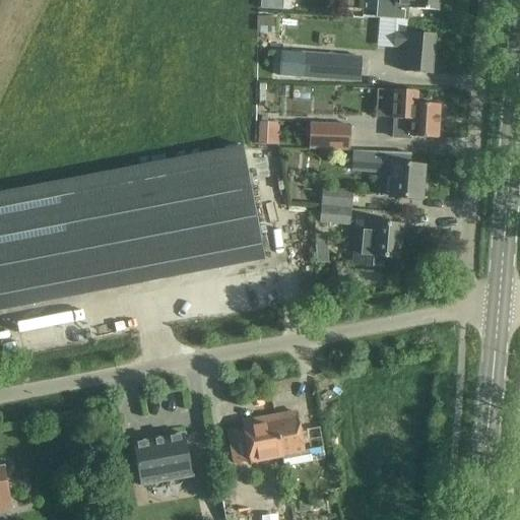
[(260,0),(260,8),(282,10),(282,0),(260,0)]
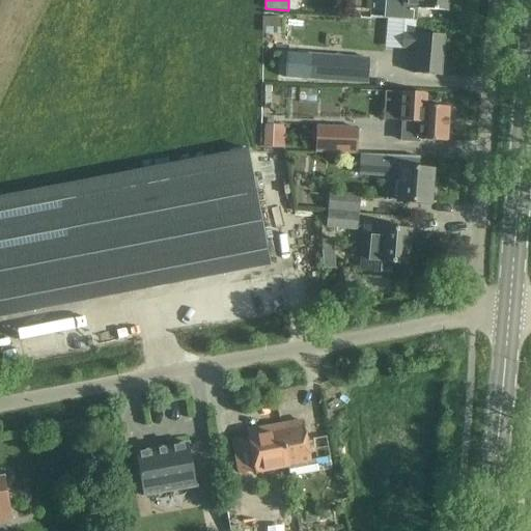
[(384,0),(384,19),(391,20),(416,22),(417,9),(446,11),(447,0),(384,0)]
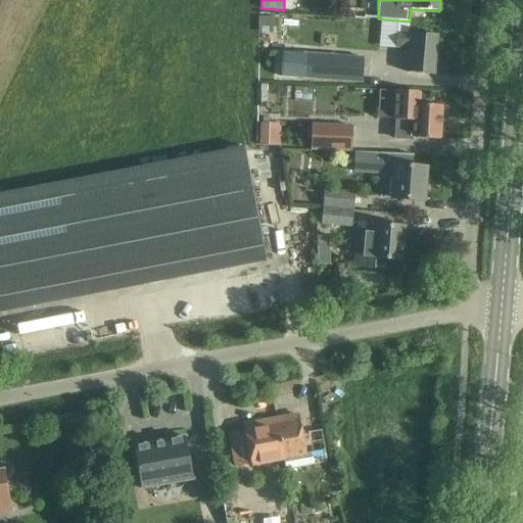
[(396,33),(395,49),(411,49),(409,73),(415,74),(435,75),(438,36),(418,34),(412,34),(396,33)]
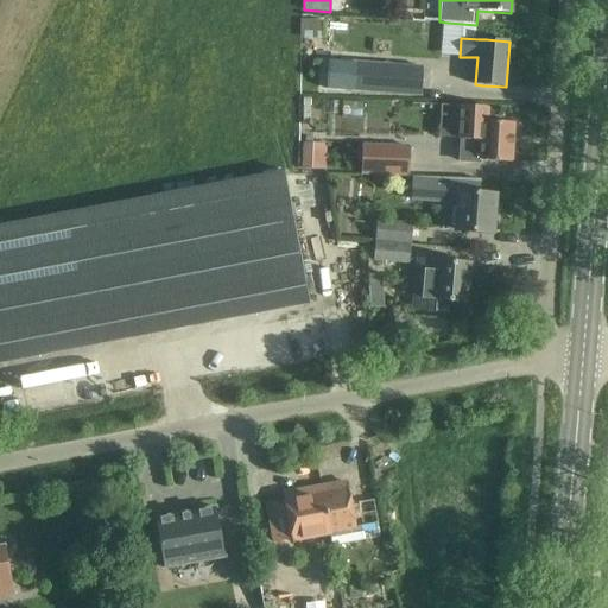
[(329,61),(327,90),(422,96),(423,68),(329,61)]
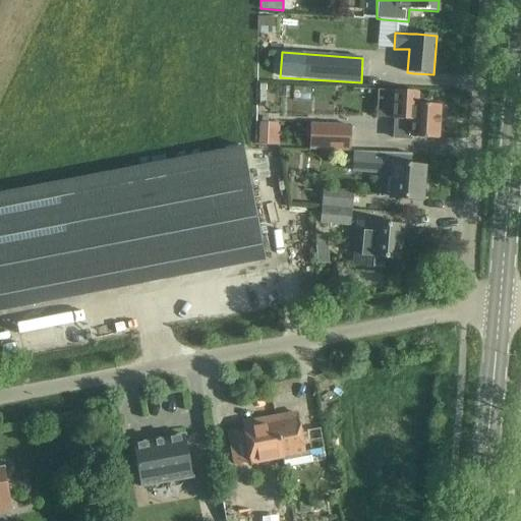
[(392,120),(396,120),(395,137),(439,139),(441,106),(420,105),(420,93),(394,91),(392,120)]
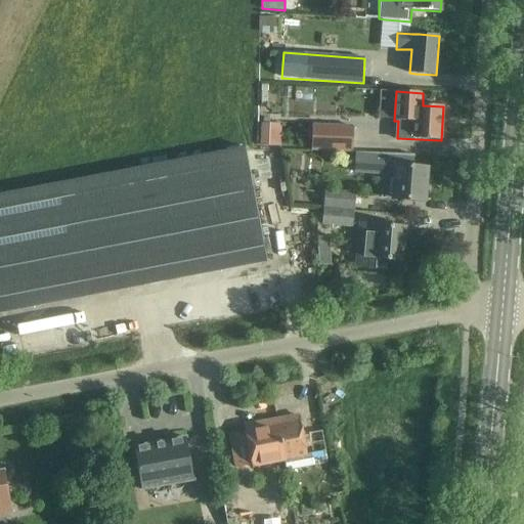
[(353,125),(312,123),(311,148),(353,149),(353,125)]
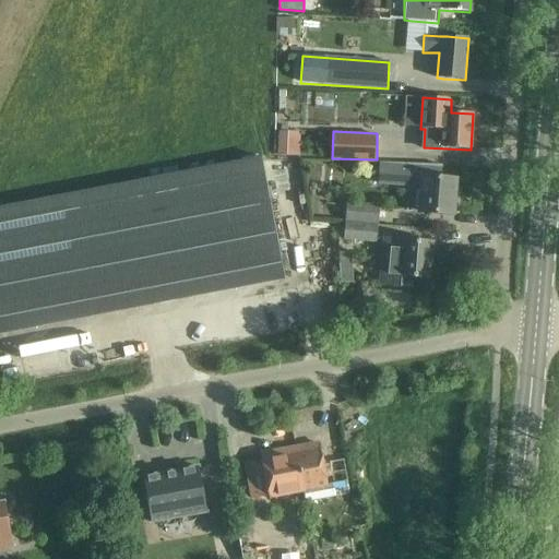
[(278,143),(278,155),(300,155),(300,144),(289,144),(289,132),(278,132),(278,143)]
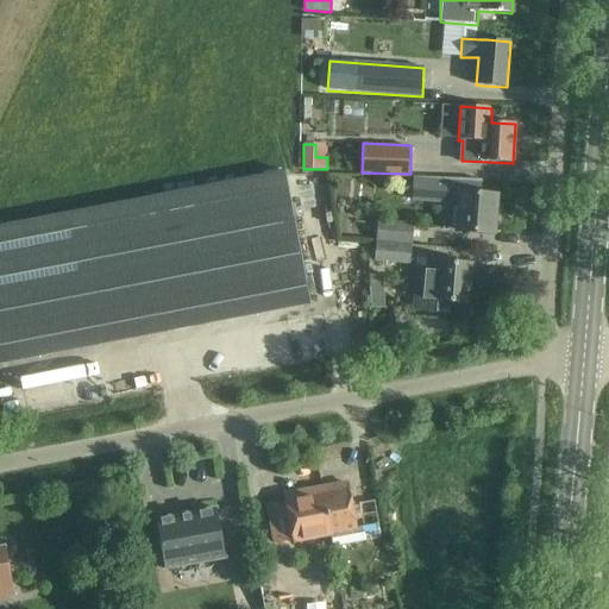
[(284,170),(230,181),(256,315),(311,305),(284,170)]
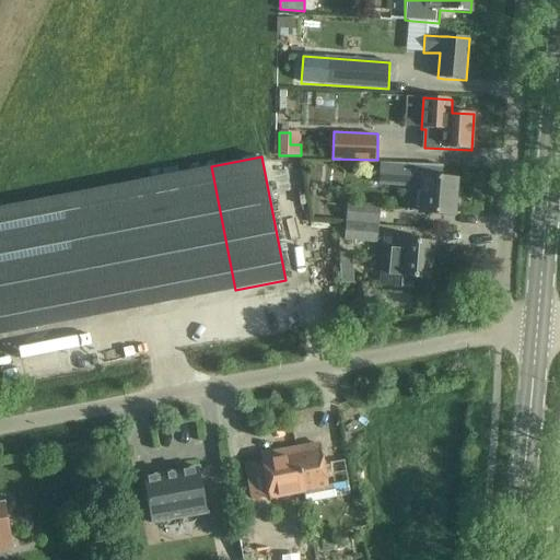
[(381,163),(378,185),(409,187),(408,211),(420,212),(453,216),(456,179),(442,178),(443,165),(384,163),(381,163)]
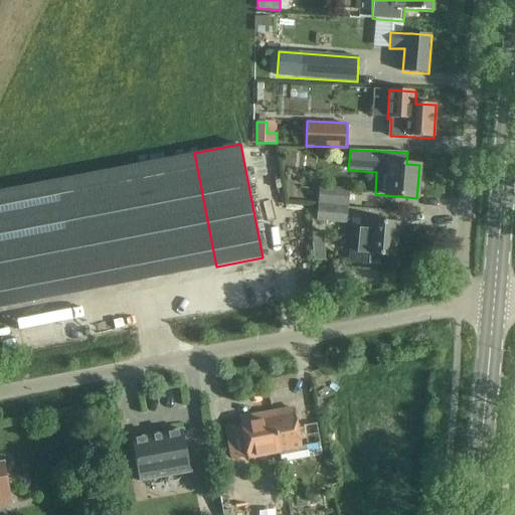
[(170,276),(216,267),(194,153),(148,162),(170,276)]
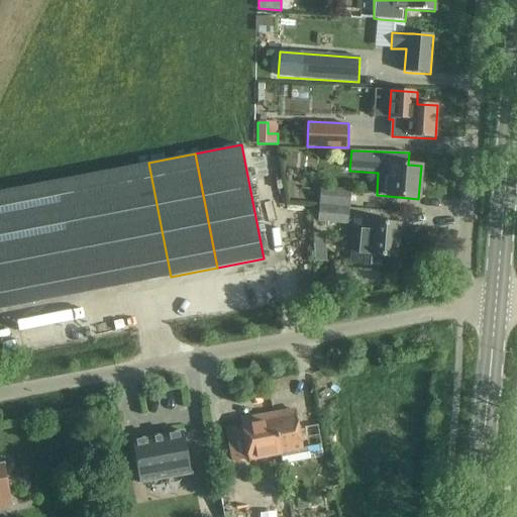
[(148,163),(103,172),(125,286),(171,277),(148,163)]
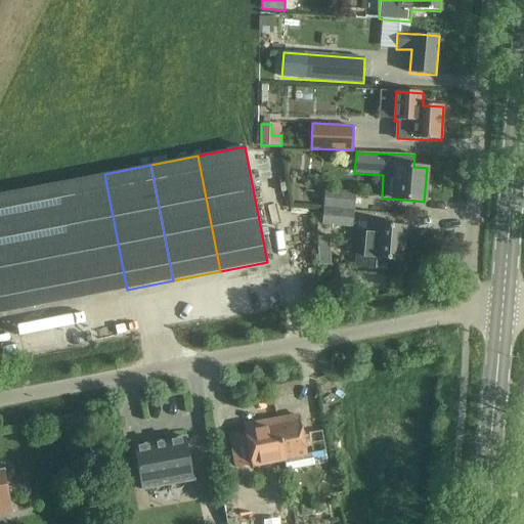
[(104,174),(57,183),(80,299),(127,290),(104,174)]
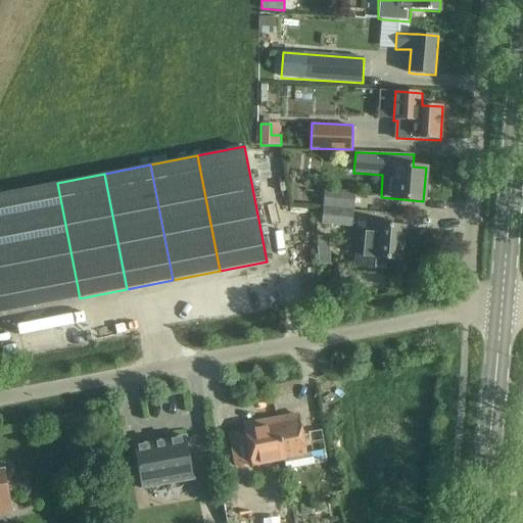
[(354,193),(325,191),(324,206),(352,209),(354,193)]
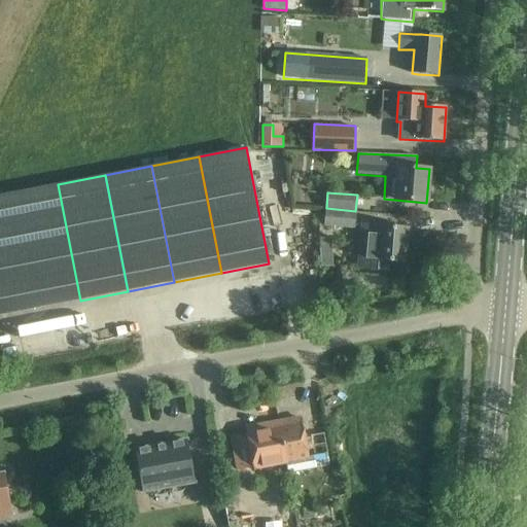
[(355,213),(326,210),(325,225),(353,229),(355,213)]
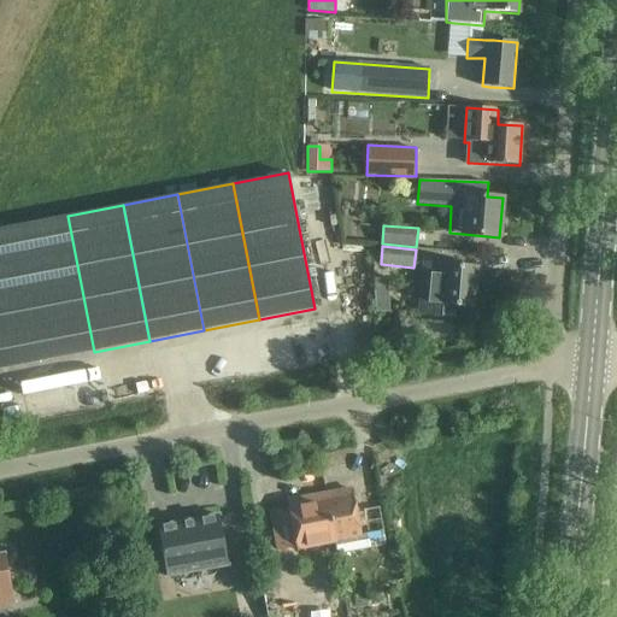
[(446,266),(425,264),(421,313),(451,317),(452,306),(471,307),(475,268),(446,265),(446,266)]
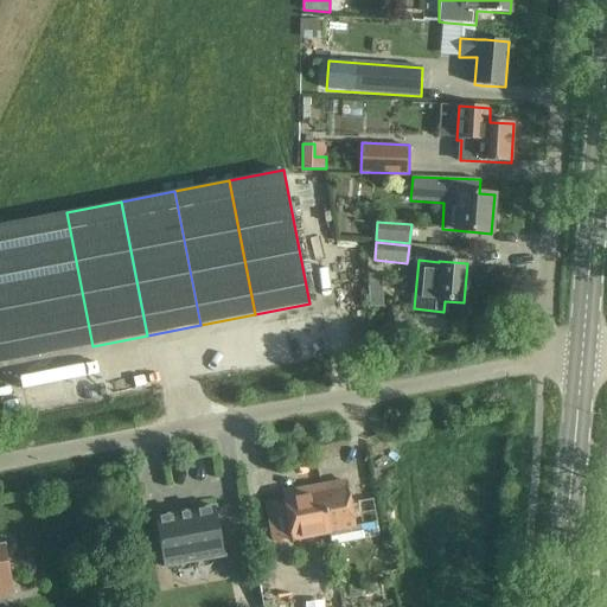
[(285,500),(266,504),(270,528),(273,542),(292,538),(292,540),(332,531),(356,528),(347,483),(283,494),(285,500)]
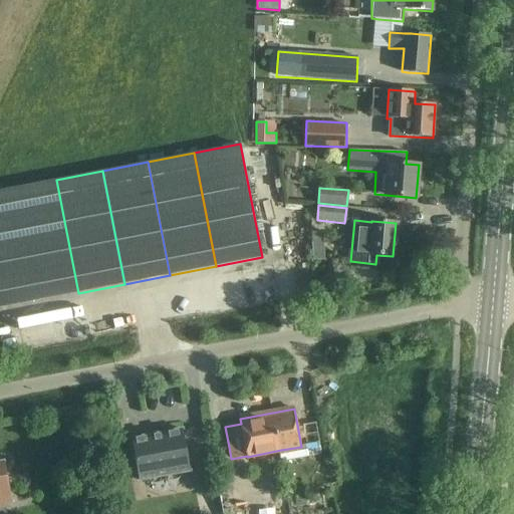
[(182,430),(131,439),(139,481),(190,471),(182,430)]
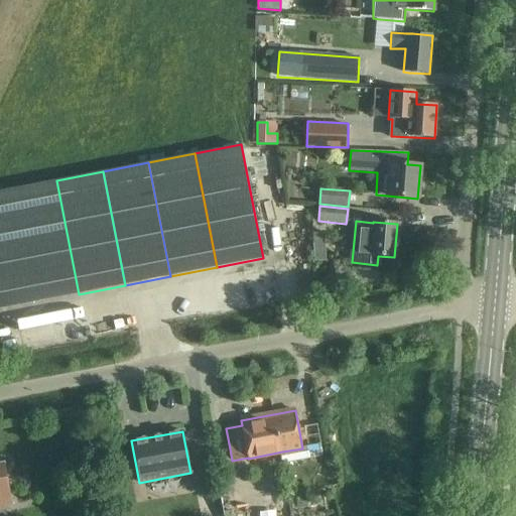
[(3,465),(0,465),(0,506),(11,505),(7,485),(3,465)]
